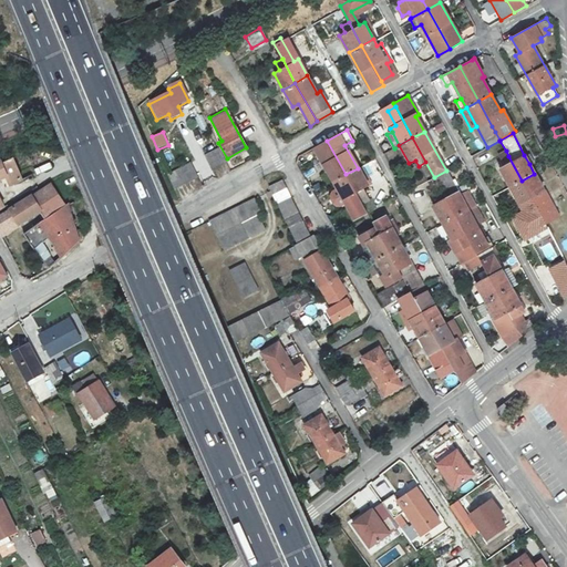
[(333,182),(346,174),(327,141),(320,144),(315,147),(323,164),(333,182)]
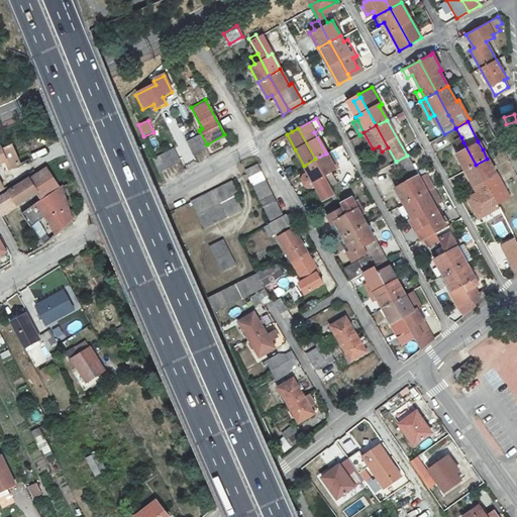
[(204,147),(197,133),(183,140),(191,154),(204,147)]
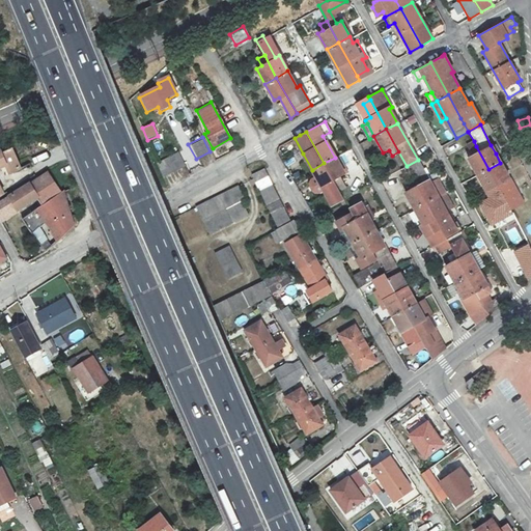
[(476,146),(474,141),(467,145),(470,149),(476,146)]
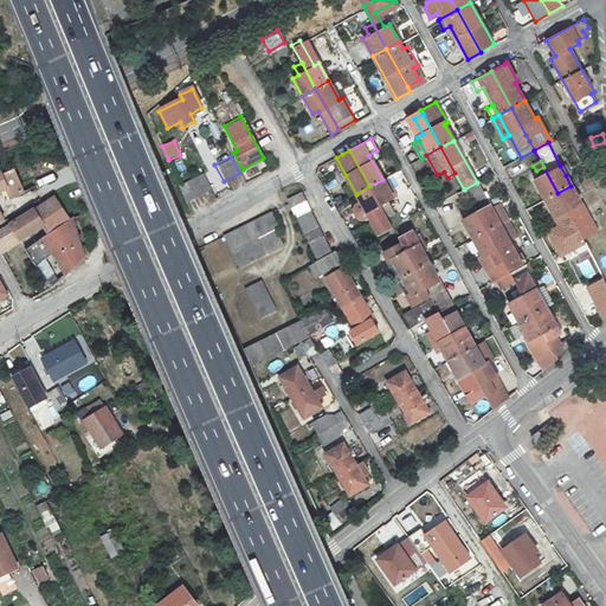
[(560,166),(566,175),(569,173),(563,163),(560,166)]
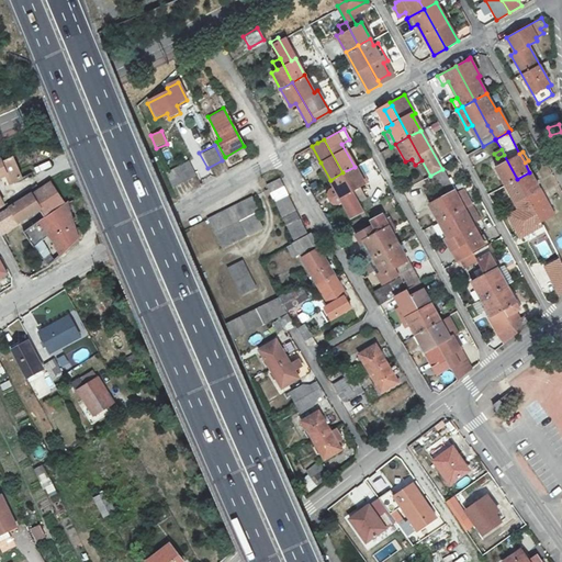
[(505,186),(517,179),(504,155),(497,158),(501,166),(495,168),(505,186)]
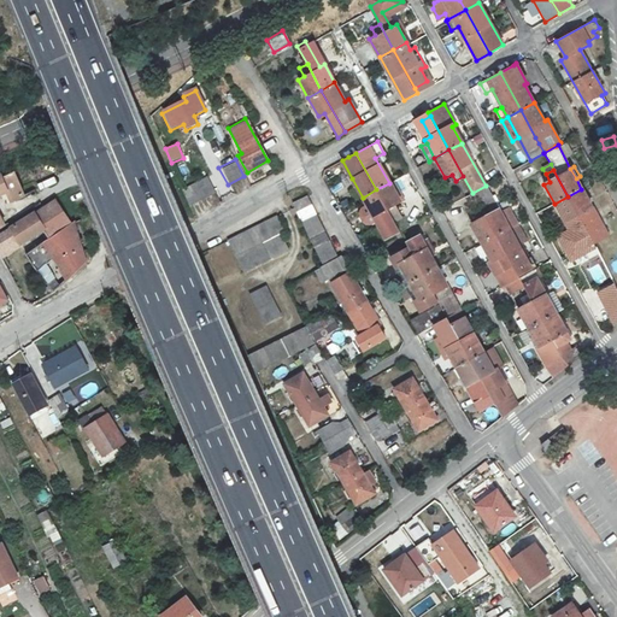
[(0,177),(0,229),(1,229),(0,227),(0,194),(5,193),(9,203),(21,198),(9,174),(0,177)]
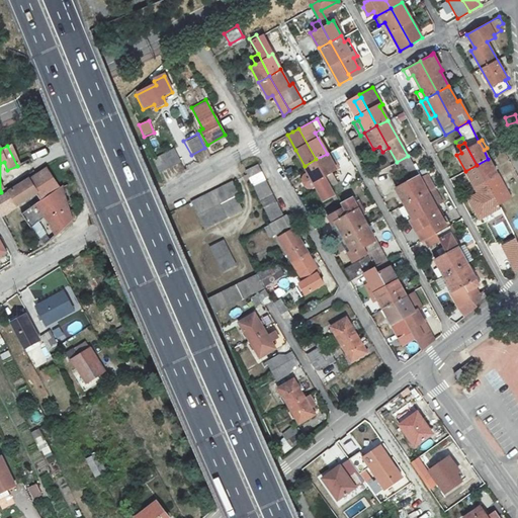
[(179,160),(173,147),(151,157),(157,171),(179,160)]
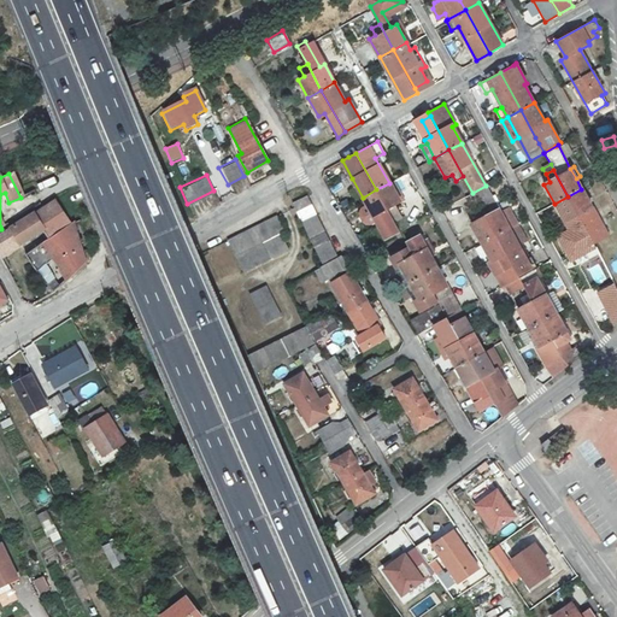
[(389,183),(376,189),(391,216),(398,212),(394,205),(400,203),(389,183)]
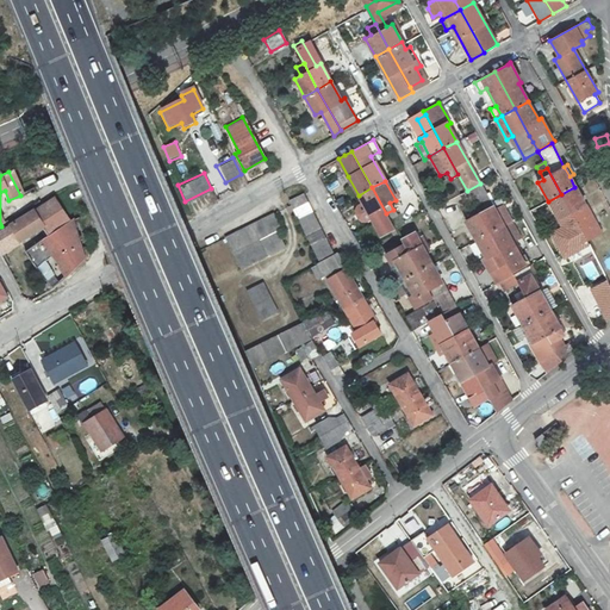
[(490,234),(504,225),(495,210),(480,184),(467,191),(475,207),(490,234)]
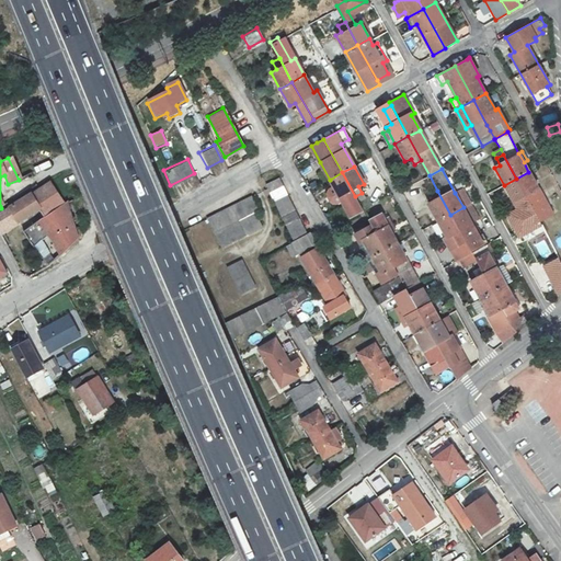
[(342,172),(330,180),(340,197),(345,194),(355,213),(362,208),(358,202),(355,196),(342,172)]
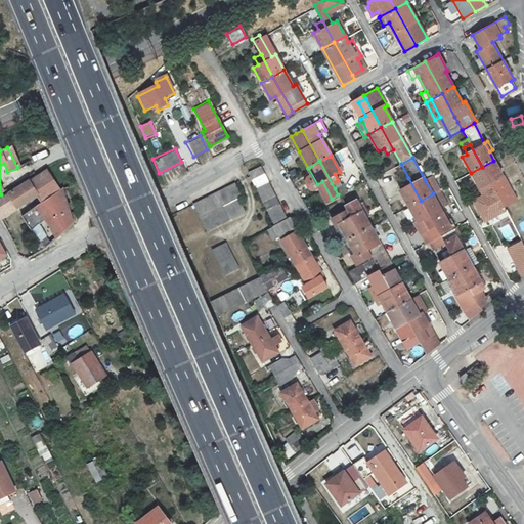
[(493,161),(482,167),(501,201),(512,195),(493,161)]
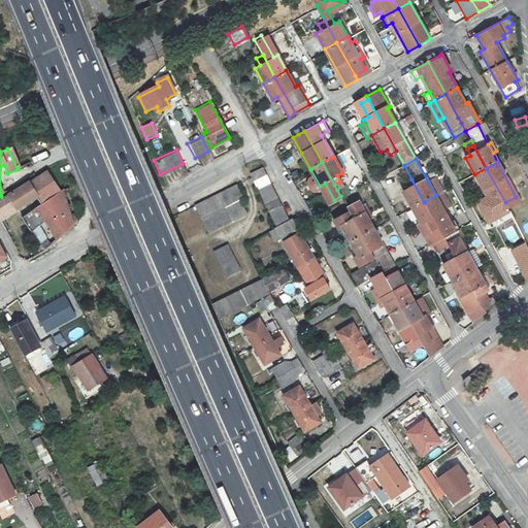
[(29,166),(15,170),(19,177),(32,173),(29,166)]
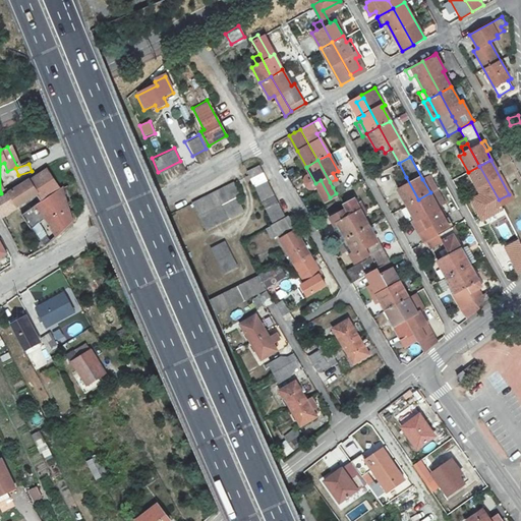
[(246,172),(272,225),(284,219),(258,166),(246,172)]
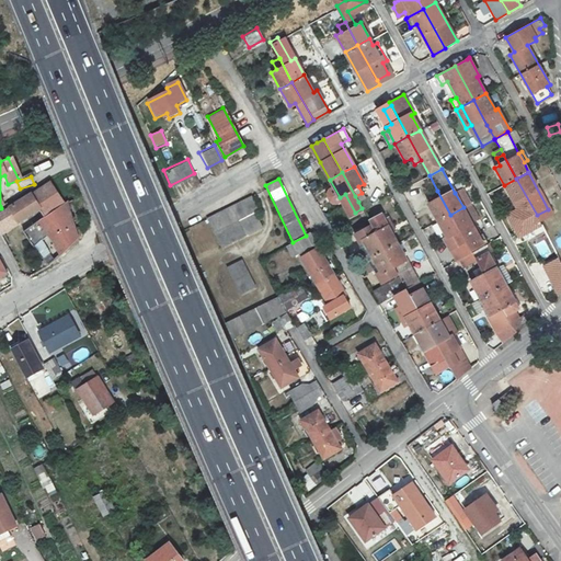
[(516,179),(504,185),(517,210),(522,218),(515,222),(522,235),(533,229),(530,226),(539,220),(537,215),(516,179)]
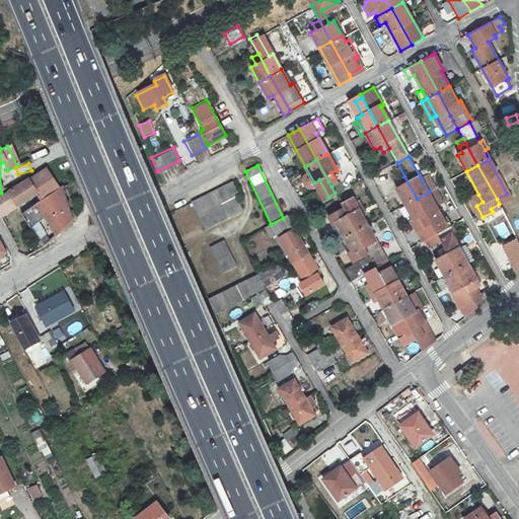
[(45,169),(0,198),(0,218),(35,194),(42,202),(60,189),(45,169)]
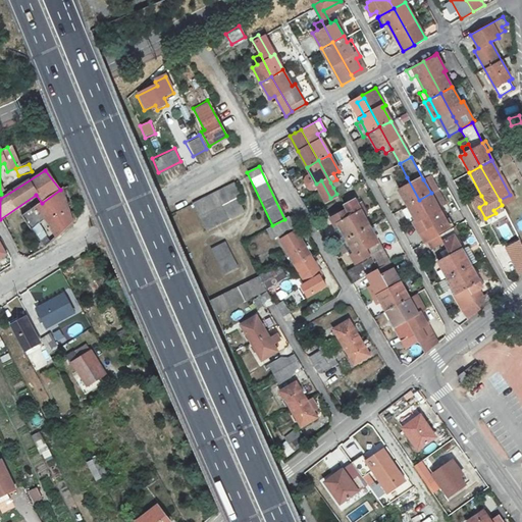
[(430,176),(423,179),(431,193),(437,190),(430,176)]
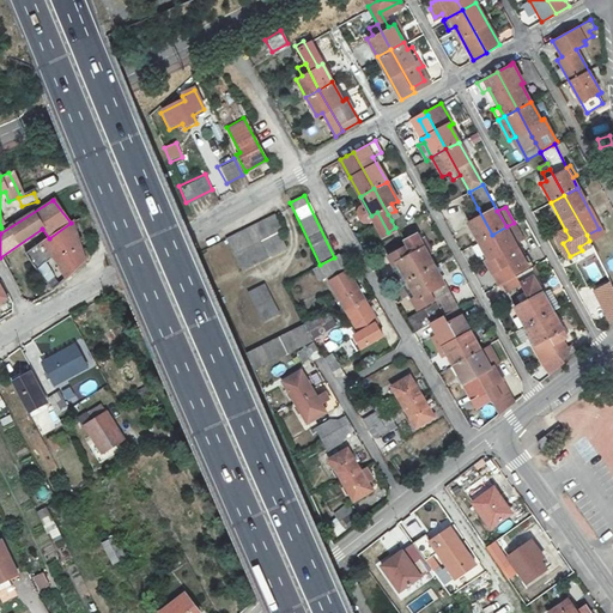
[(492,235),(478,208),(471,213),(474,219),(468,223),(479,242),(492,235)]
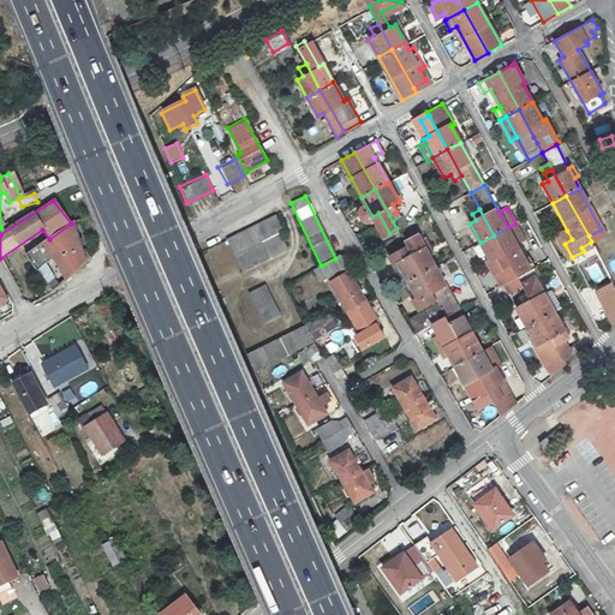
[(285,230),(278,214),(228,237),(244,269),(288,249),(280,232),(285,230)]
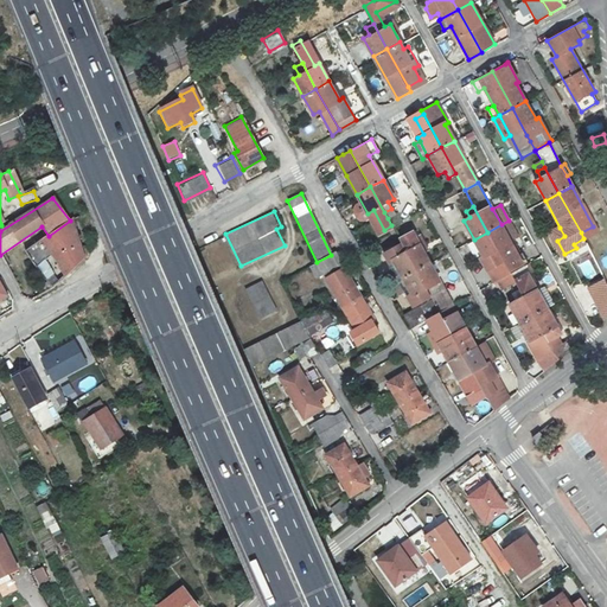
[(396,213),(388,218),(391,225),(394,229),(402,223),(396,213)]
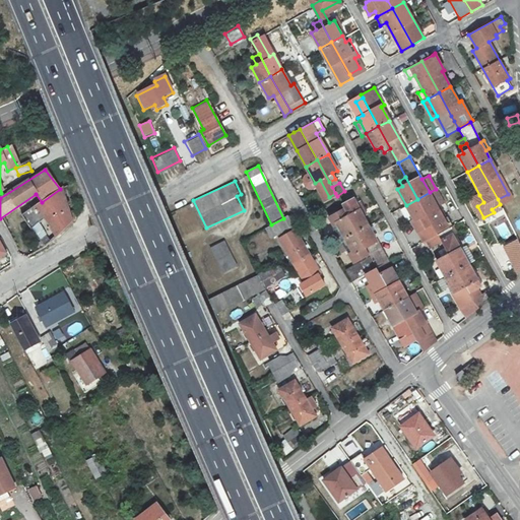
[(42,202),(21,216),(44,249),(69,222),(70,217),(63,187),(60,189),(42,202)]
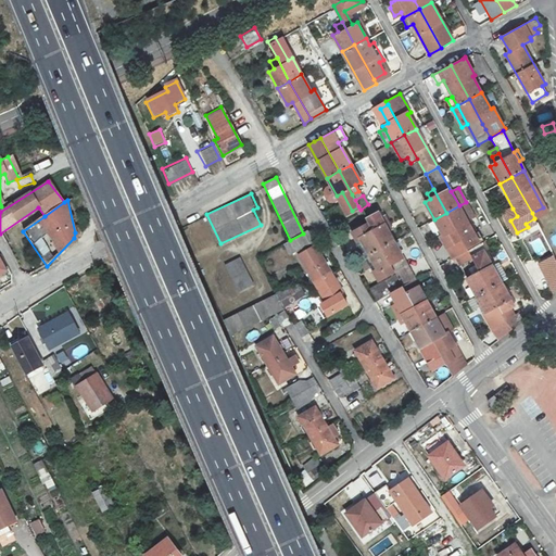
[(459,205),(468,222),(475,217),(466,202),(459,205)]
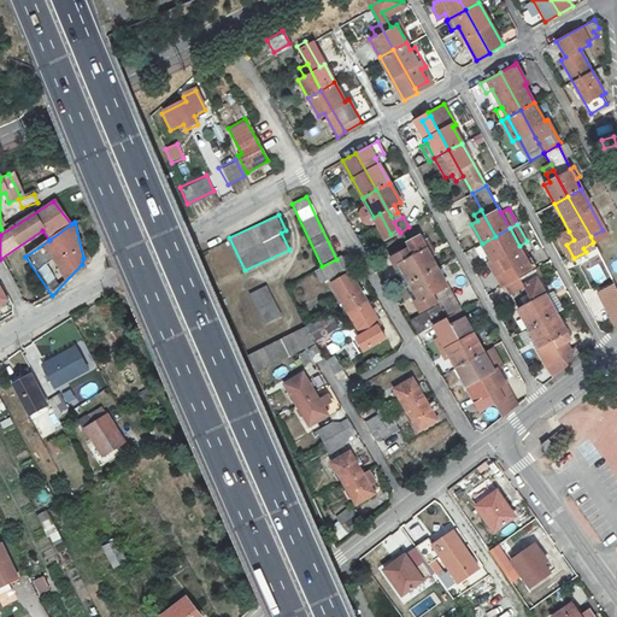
[(528,260),(519,246),(510,228),(495,236),(518,278),(534,270),(541,266),(535,257),(528,260)]
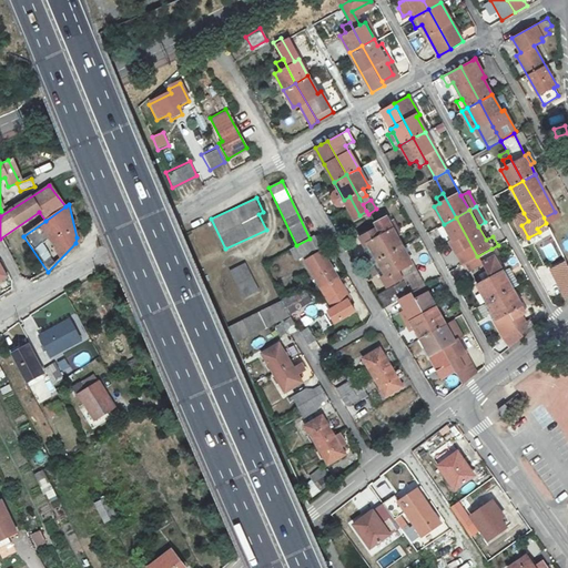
[(559,217),(555,212),(544,217),(546,223),(547,224),(559,217)]
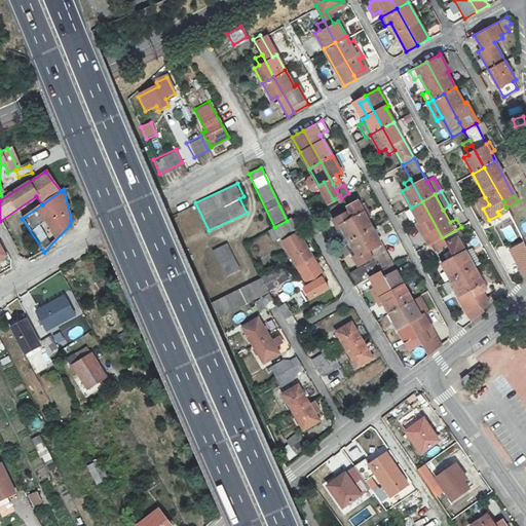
[(489,204),(485,197),(479,200),(483,209),(489,204)]
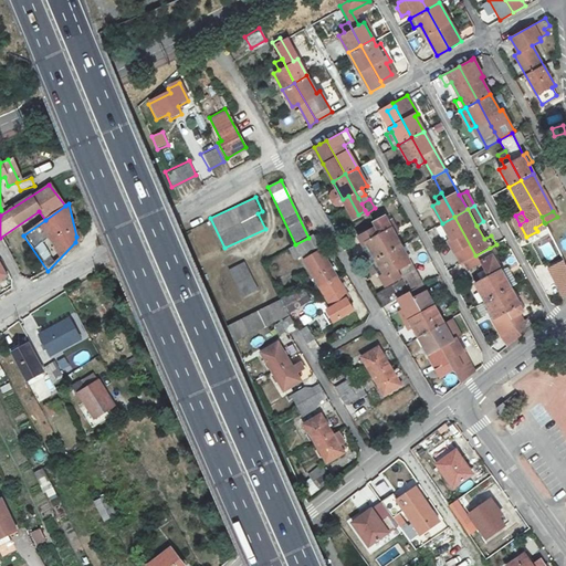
[(401,245),(395,236),(390,227),(392,224),(390,220),(388,221),(385,216),(371,222),(375,228),(388,252),(401,245)]
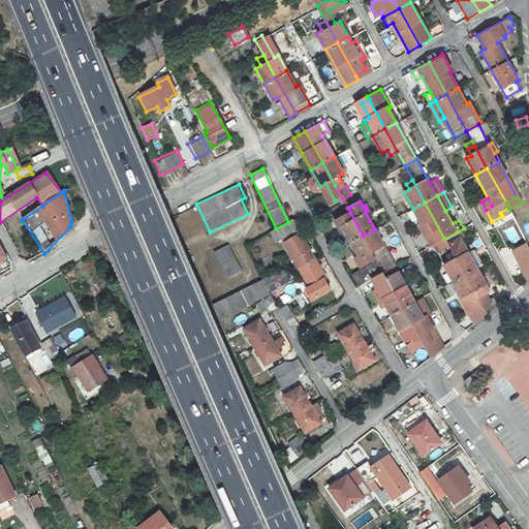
[(425,203),(413,209),(422,224),(421,226),(431,246),(433,245),(444,239),(425,203)]
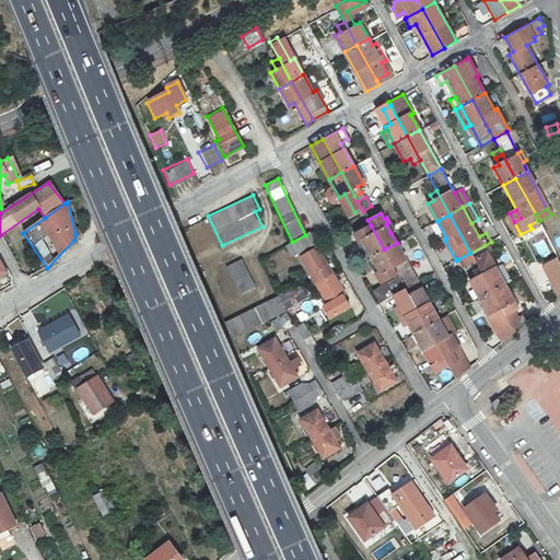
[(372,256),(384,249),(371,225),(353,235),(359,245),(364,242),(372,256)]
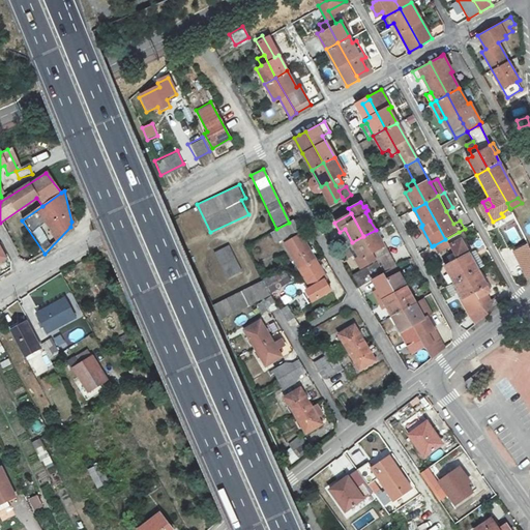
[(276,229),(269,234),(275,244),(298,231),(292,221),(289,223),(276,229)]
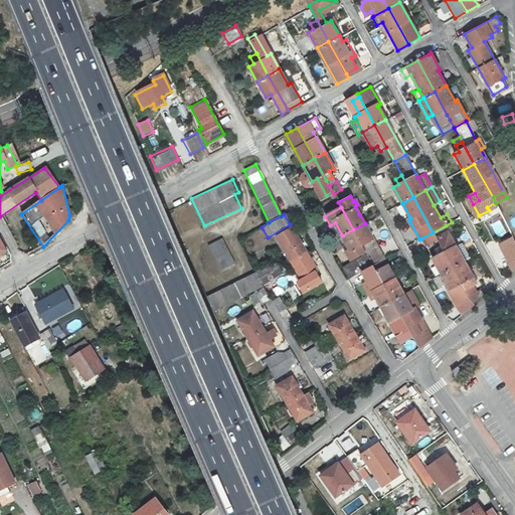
[(373,265),(384,259),(365,223),(353,229),(365,250),(366,253),(373,265)]
